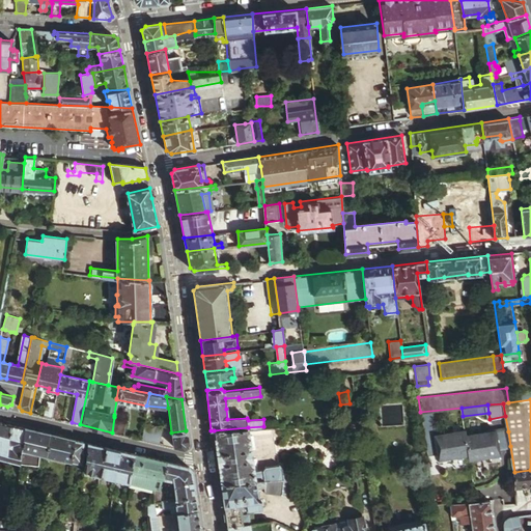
[(44,416),(52,418),(54,409),(46,407),(44,416)]
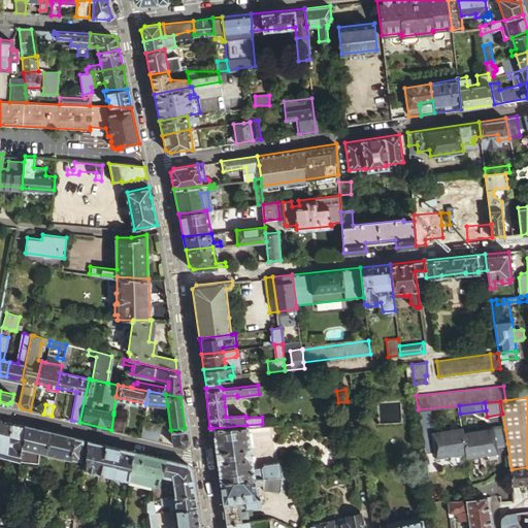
[(125,417),(113,415),(111,430),(122,432),(125,417)]
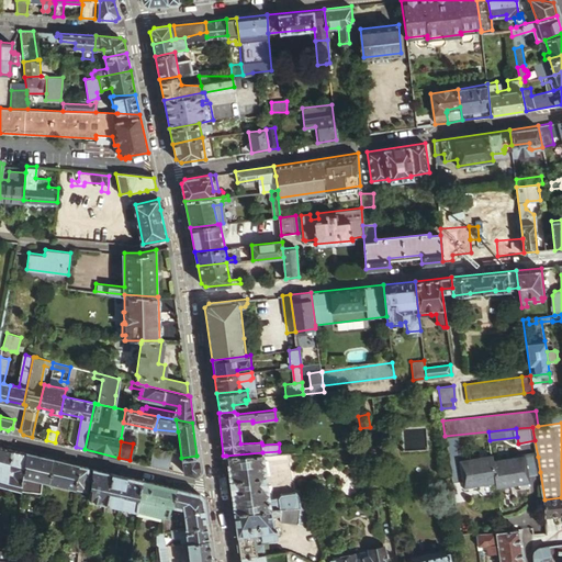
[(10,449),(0,446),(0,484),(7,486),(10,449)]
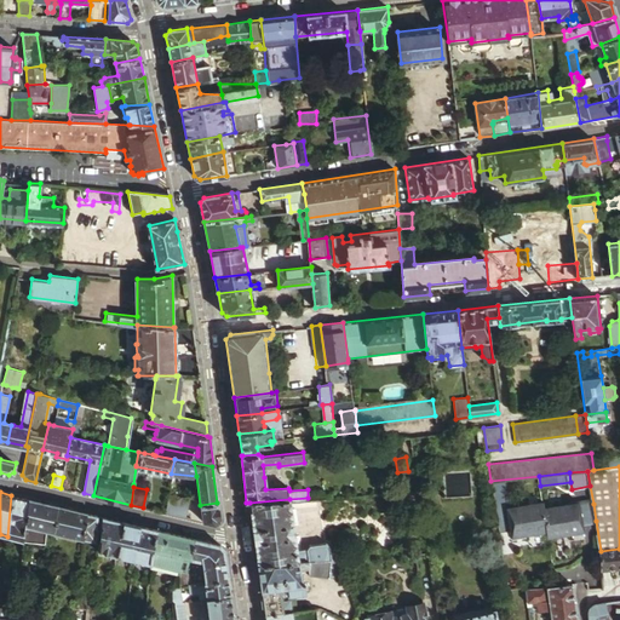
[(168,494),(165,512),(184,517),(189,499),(168,494)]
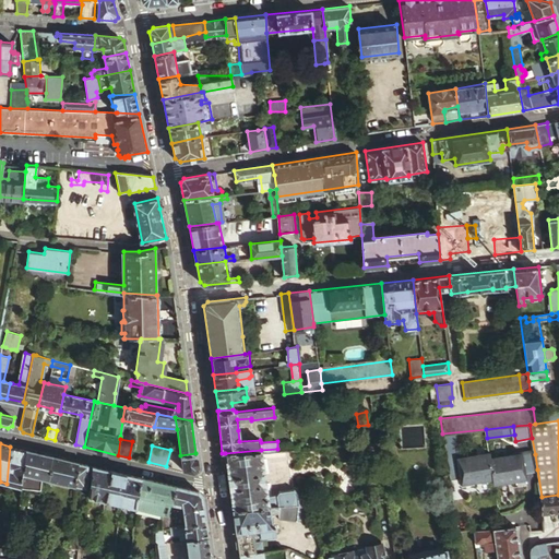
[(25,450),(10,447),(7,484),(20,487),(25,450)]
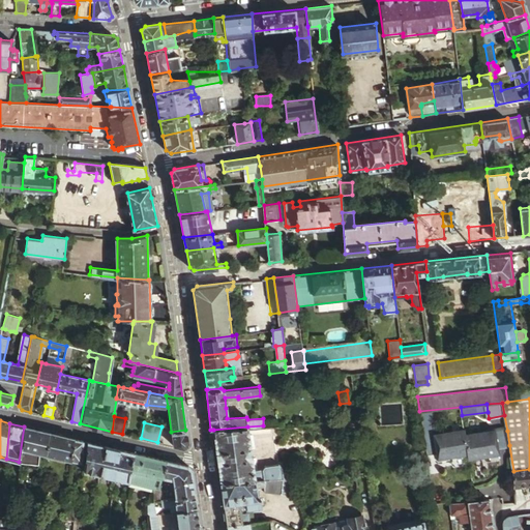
[(49,433),(24,427),(19,462),(36,464),(38,451),(46,453),(49,433)]
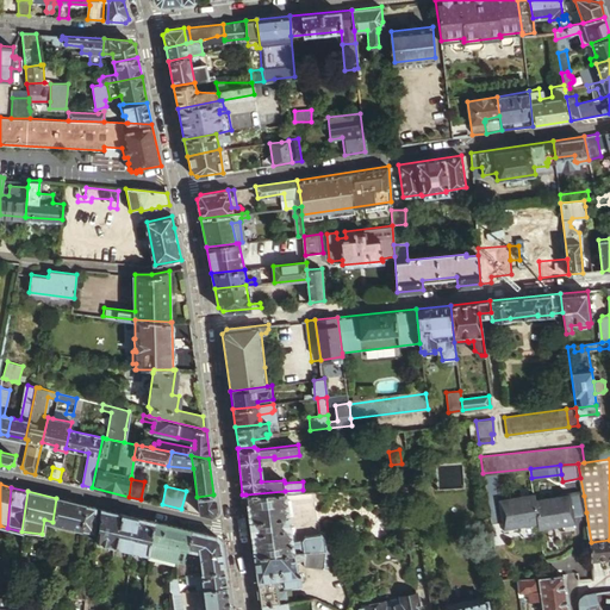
[(254,555),(327,551),(324,536),(322,534),(303,536),(302,539),(302,540),(292,541),(285,491),(246,495),(254,555)]
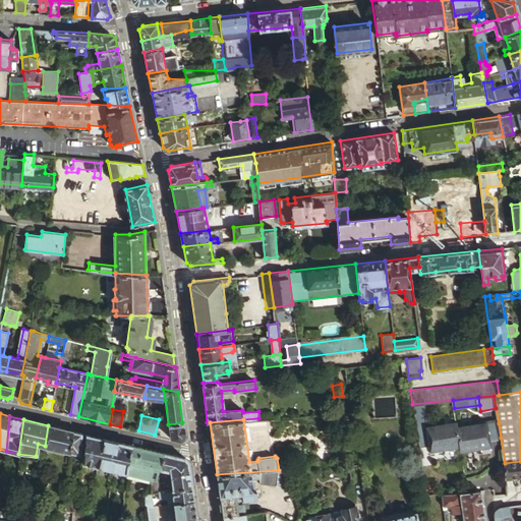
[(168,424),(169,431),(183,430),(182,422),(168,424)]
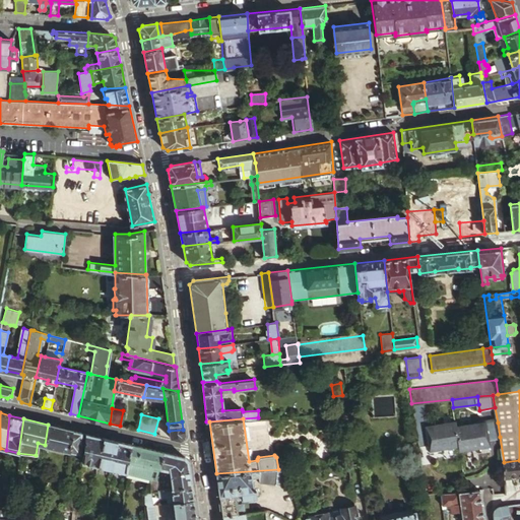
[(489,439),(500,437),(498,423),(486,425),(489,439)]
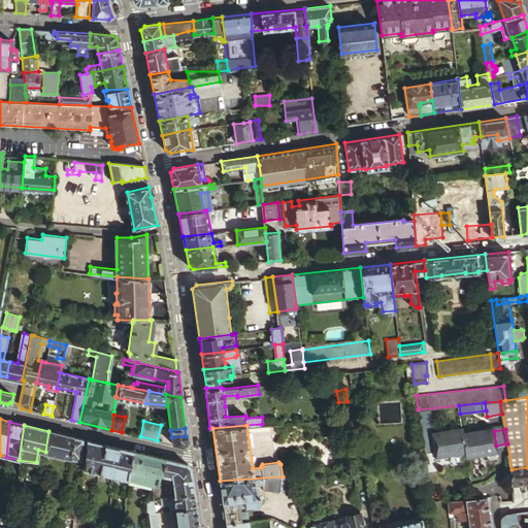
[(467,454),(464,436),(463,430),(433,435),(438,462),(448,460),(448,457),(467,454)]
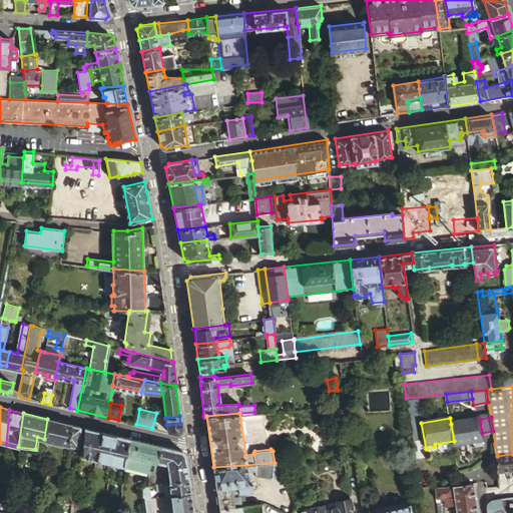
[(47,419),(44,439),(68,445),(71,425),(47,419)]
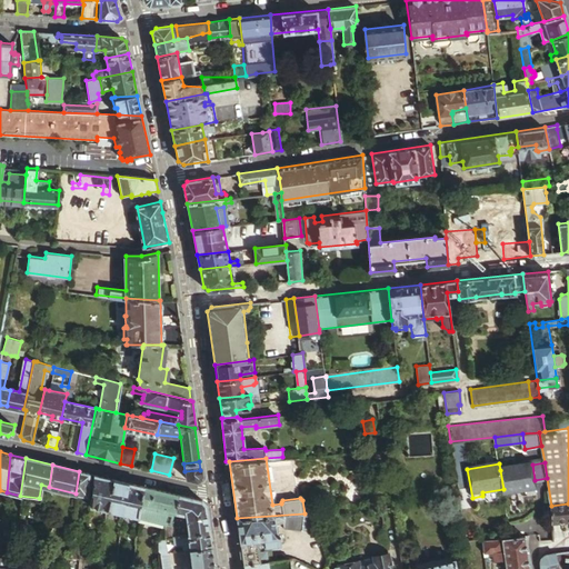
[(537,489),(535,480),(532,465),(500,470),(503,489),(505,495),(537,489)]
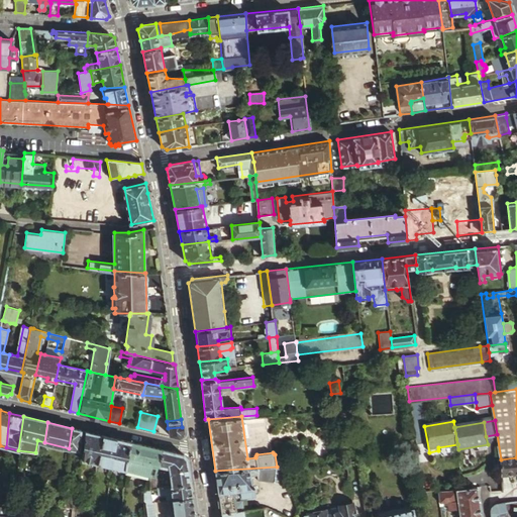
[(179,437),(183,434),(182,427),(168,428),(169,435),(179,437)]
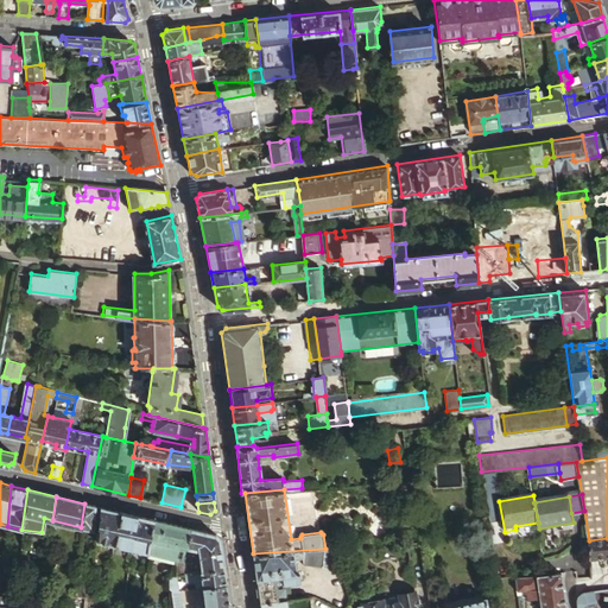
[(101,507),(84,504),(81,527),(97,530),(101,507)]
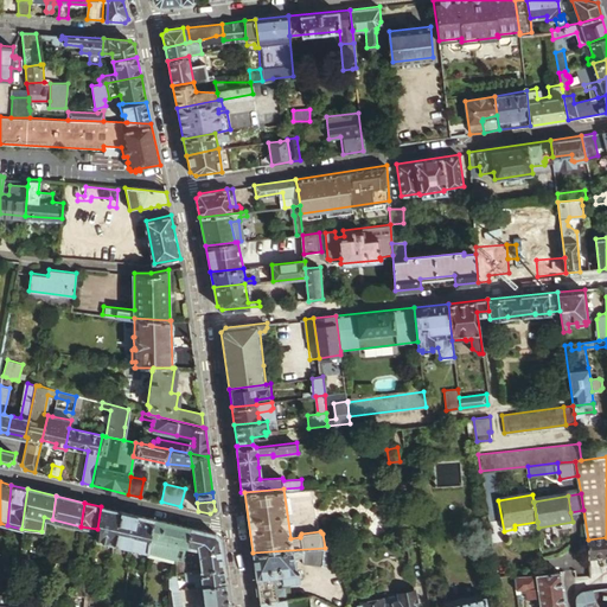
[(97,529),(95,540),(113,544),(120,511),(101,506),(97,529)]
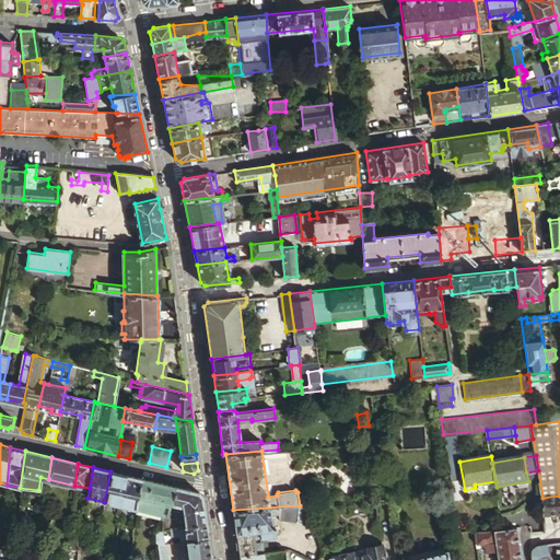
[(104,502),(119,505),(126,475),(111,471),(104,502)]
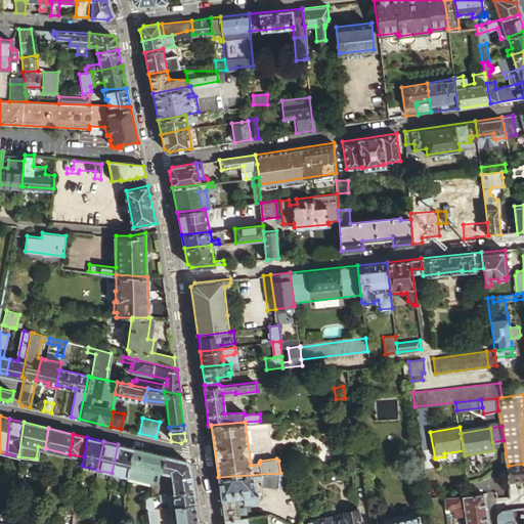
[(132,447),(118,444),(112,473),(126,476),(128,464),(132,447)]
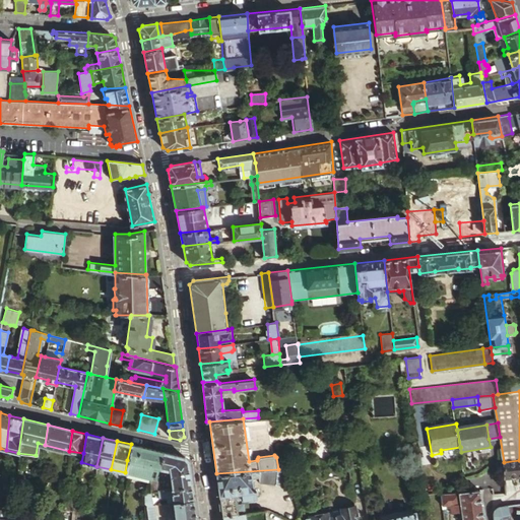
[(127,460),(125,472),(134,475),(137,464),(151,467),(149,478),(150,479),(154,479),(158,468),(163,452),(131,444),(127,460)]
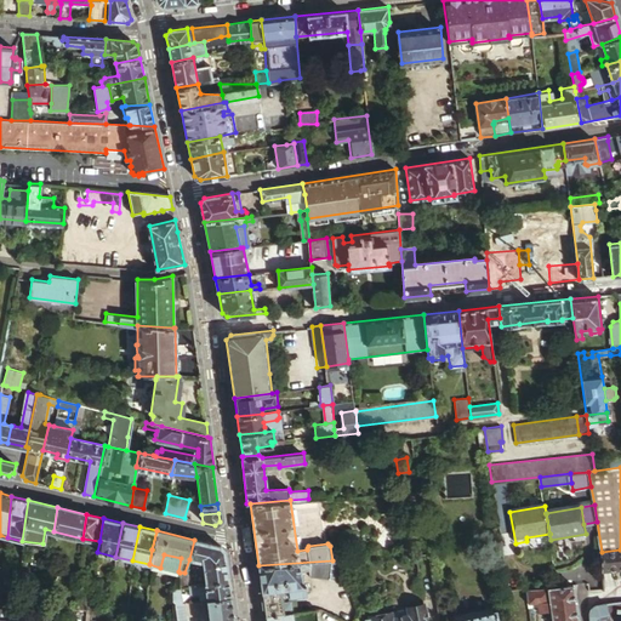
[(220,545),(194,540),(189,559),(197,560),(201,562),(205,582),(227,579),(223,550),(220,545)]
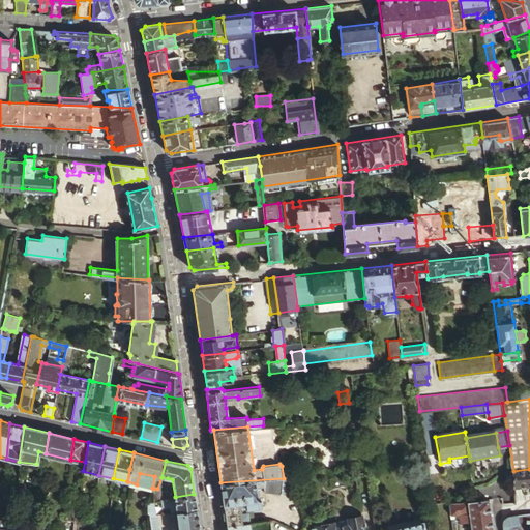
[(529,469),(513,471),(514,486),(529,483),(529,469)]
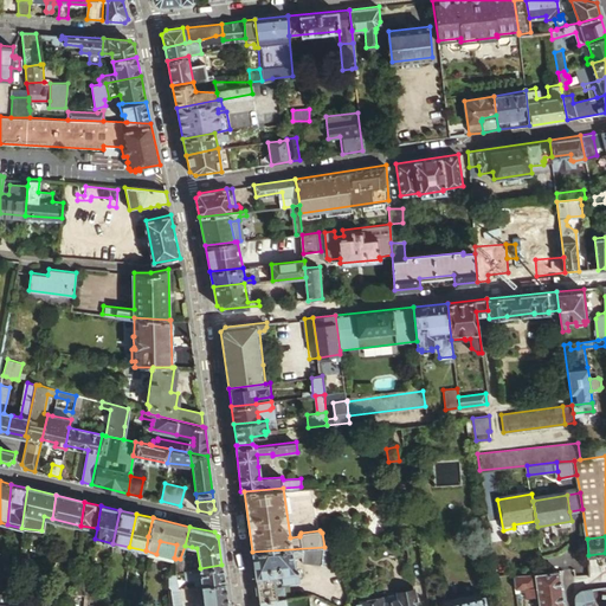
[(156,554),(174,558),(176,545),(160,541),(156,554)]
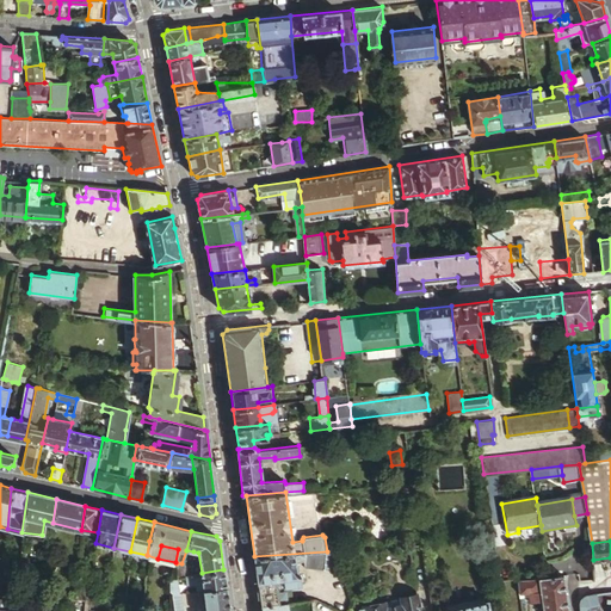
[(326,569),(327,551),(254,556),(260,605),(287,602),(285,585),(300,584),(298,573),(296,573),(294,559),(296,559),(302,559),(303,557),(302,566),(326,569)]
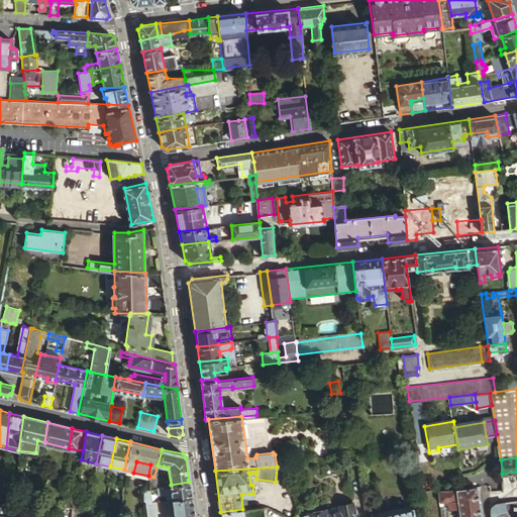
[(166,499),(171,499),(191,496),(189,482),(171,485),(165,486),(165,492),(166,499)]
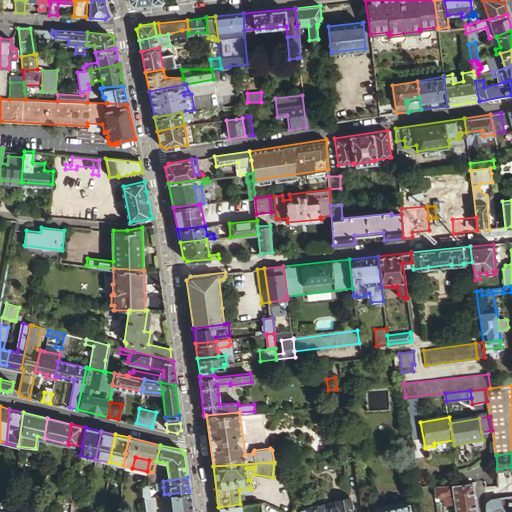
[(476,511),(472,482),(451,484),(454,511),(476,511)]
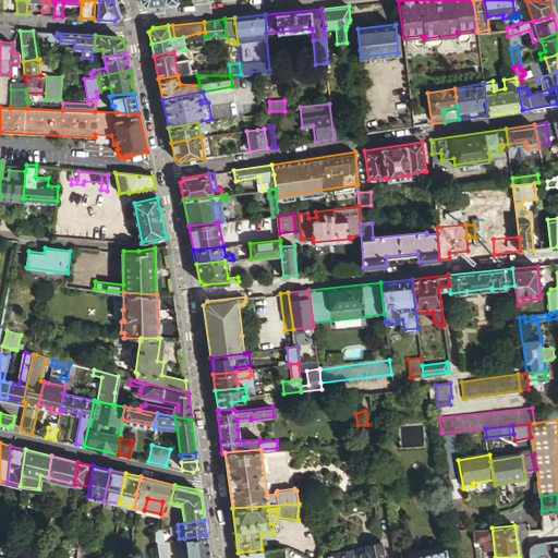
[(155,528),(153,542),(161,541),(161,526),(155,528)]
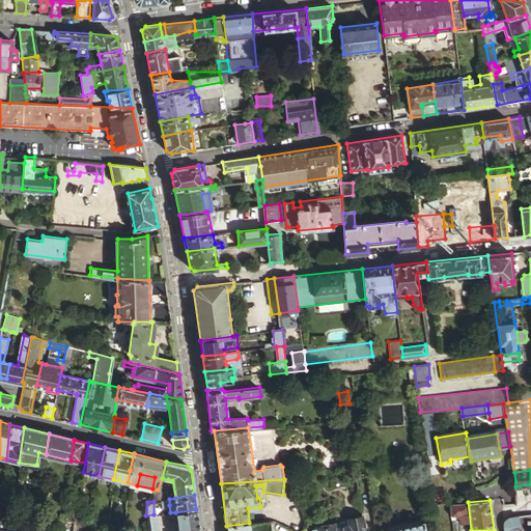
[(451,503),(452,515),(462,514),(460,518),(463,530),(471,530),(468,502),(451,503)]
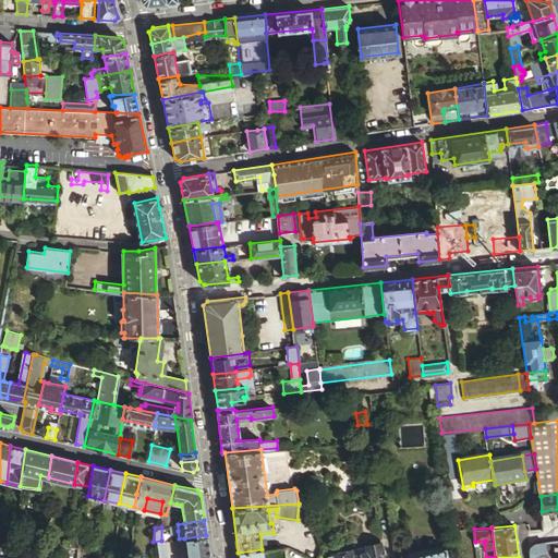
[(0,557),(19,557),(19,556),(19,554),(11,553),(13,536),(3,535),(1,547),(0,546),(0,557)]
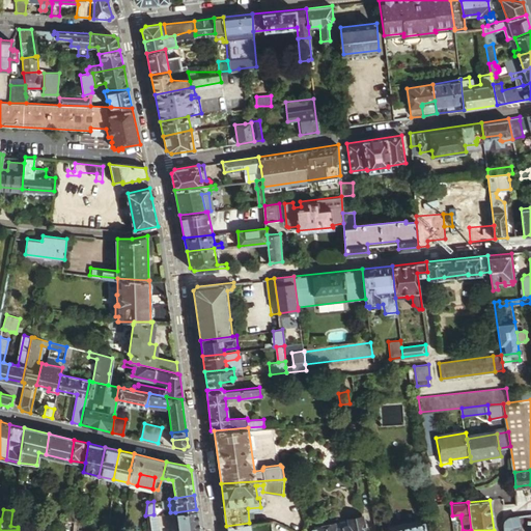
[(199,530),(196,509),(175,512),(178,530),(174,530),(199,530)]
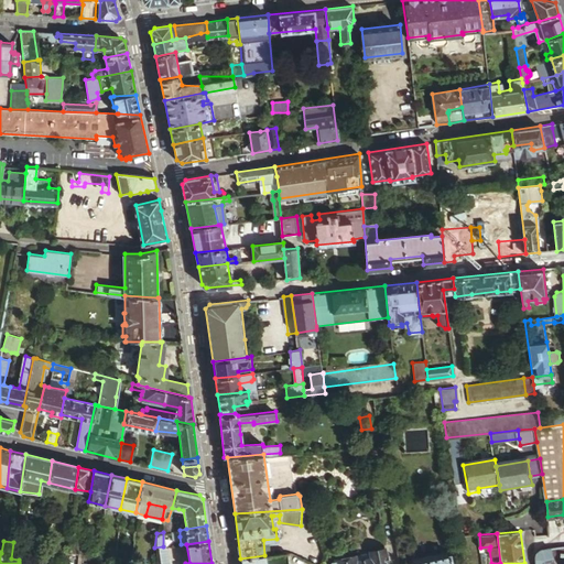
[(164,563),(164,546),(163,546),(154,548),(152,563),(164,563)]
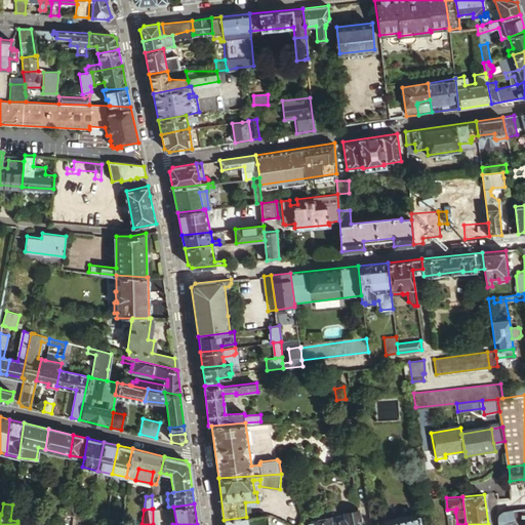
[(361,524),(358,510),(345,514),(346,519),(335,521),(333,517),(315,522),(316,523),(315,523),(314,522),(312,523),(311,524),(361,524)]
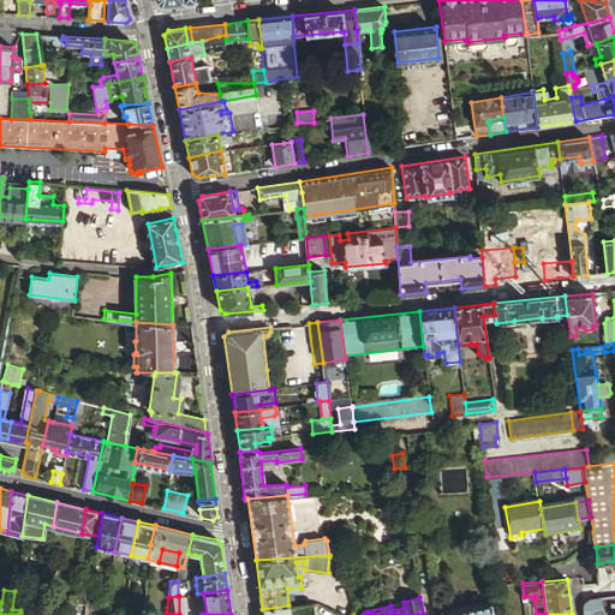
[(593,614),(602,614),(601,597),(591,598),(587,599),(586,601),(585,603),(584,605),(584,614),(593,614)]
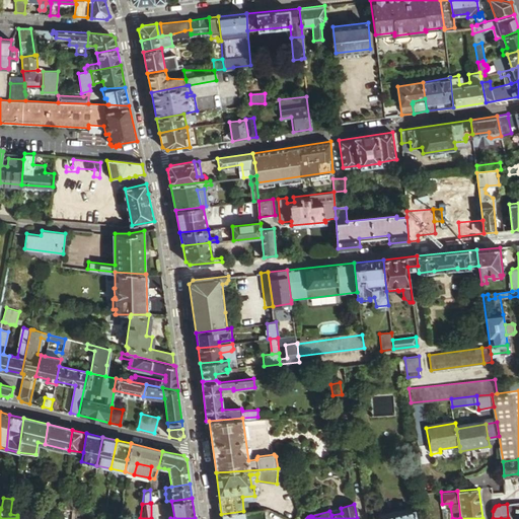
[(266,518),(265,508),(243,511),(221,514),(222,518),(266,518)]
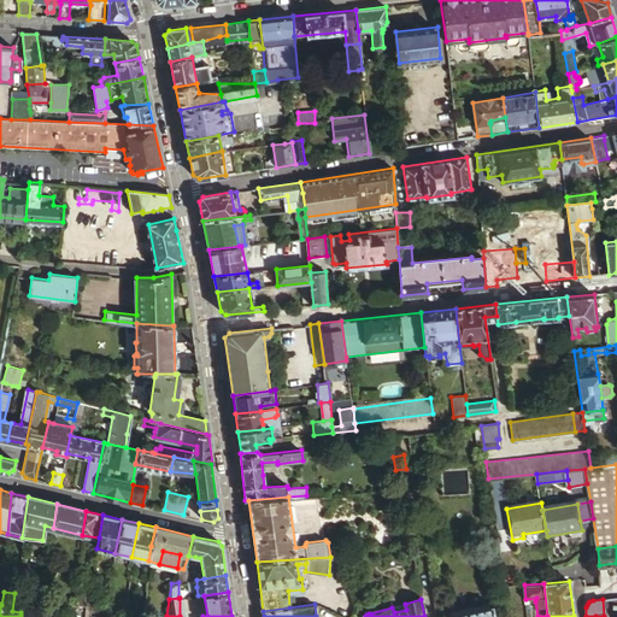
[(493,616),(492,606),(448,616),(493,616)]
